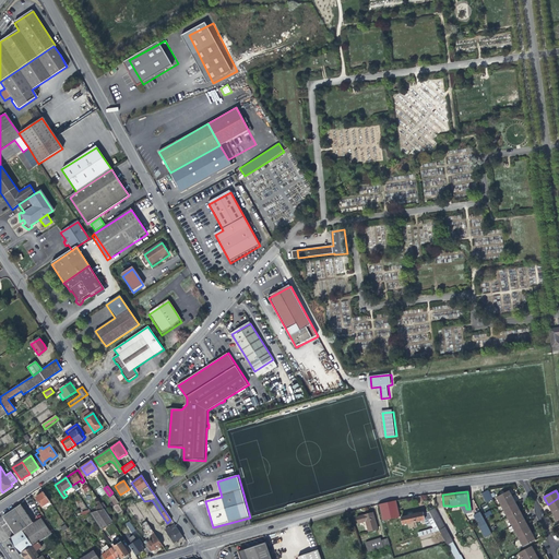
[(497,498),(502,510),(515,502),(514,500),(511,495),(509,491),(504,494),(503,491),(499,494),(500,496),(497,498)]
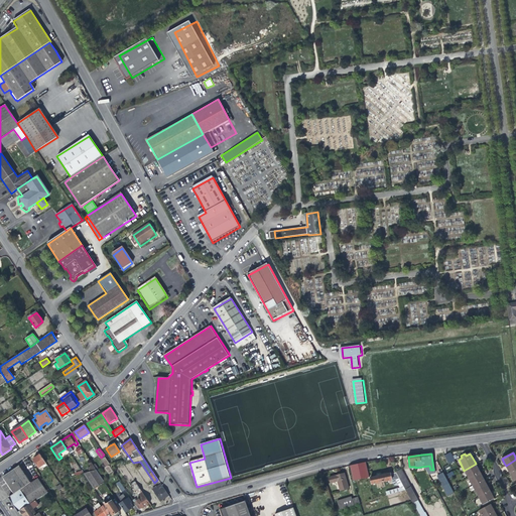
[(38,469),(45,464),(39,455),(35,457),(32,460),(38,469)]
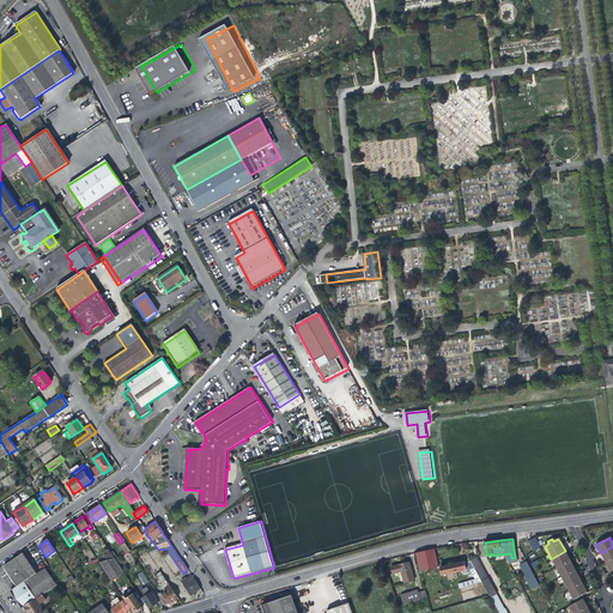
[(612,558),(612,546),(601,553),(604,559),(606,563),(612,558)]
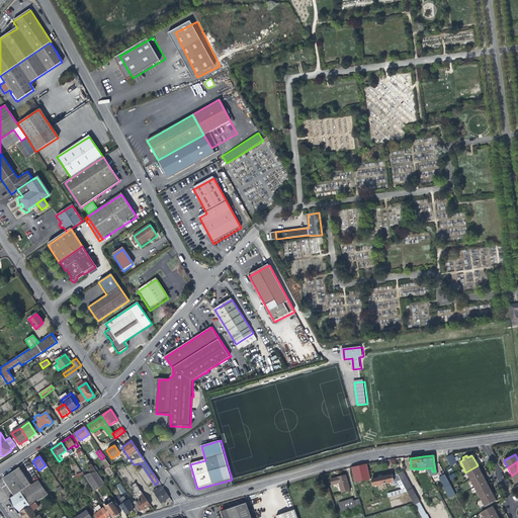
[(354,483),(370,480),(367,464),(351,467),(354,483)]
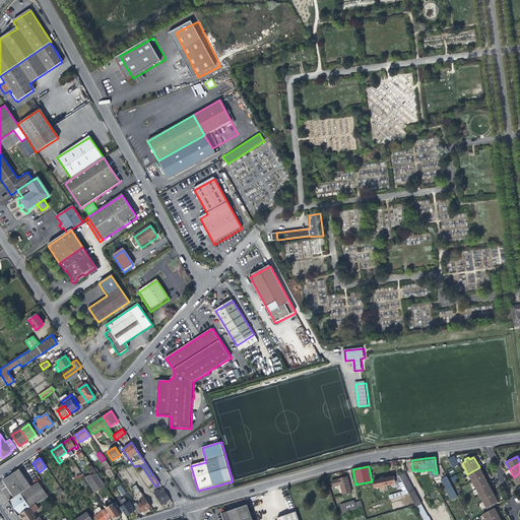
[(467,474),(472,482),(483,475),(482,472),(479,467),(467,474)]
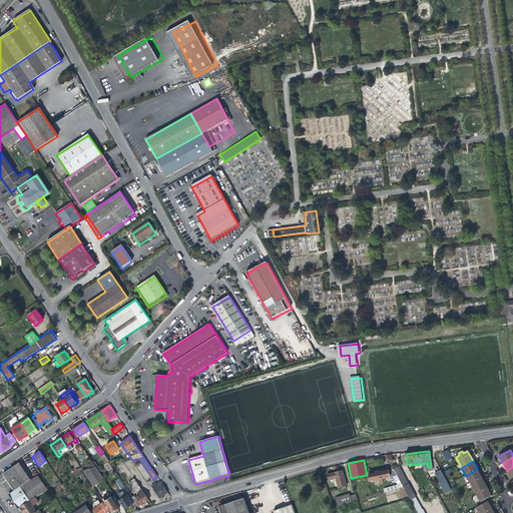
[(18,463),(13,466),(20,476),(25,473),(18,463)]
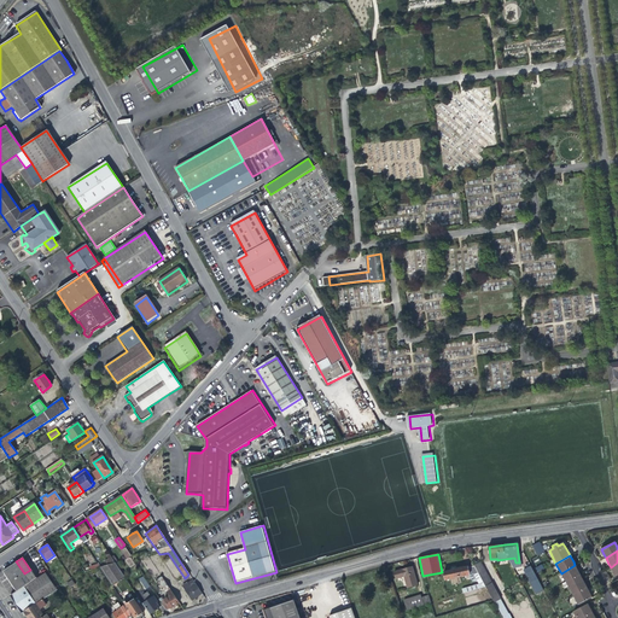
[(24,573),(16,561),(3,571),(10,582),(16,592),(36,579),(30,570),(24,573)]
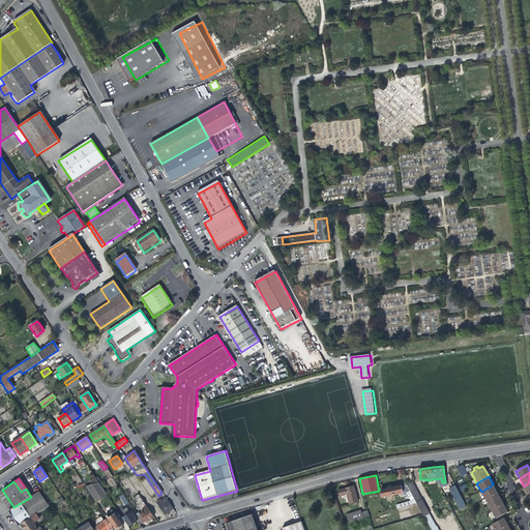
[(107,496),(97,481),(91,484),(86,487),(85,487),(95,503),(107,496)]
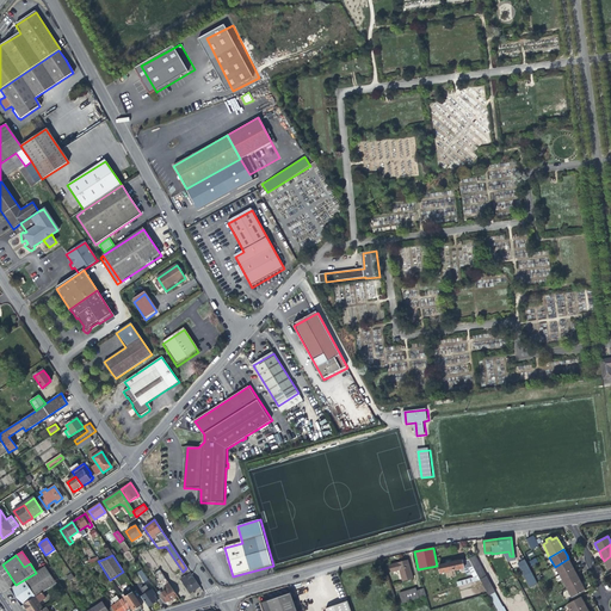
[(473,556),(469,559),(480,580),(487,576),(475,555),(473,556)]
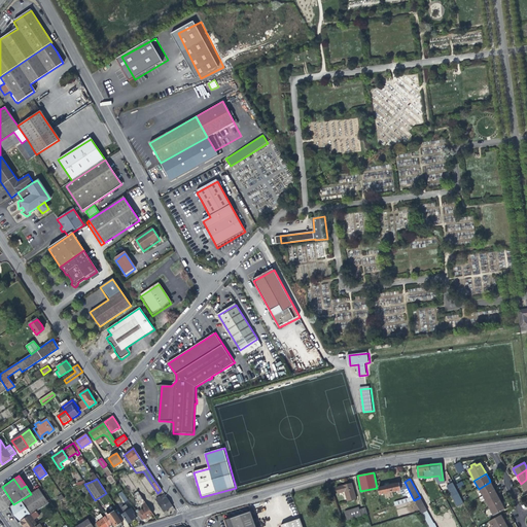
[(411,501),(415,500),(414,500),(405,482),(393,484),(389,485),(385,486),(378,488),(380,496),(396,492),(400,491),(401,493),(403,497),(408,495),(411,501)]
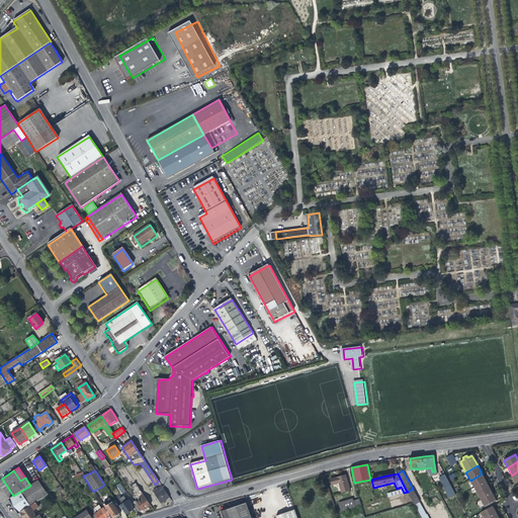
[(470,481),(475,488),(486,482),(484,478),(482,473),(470,481)]
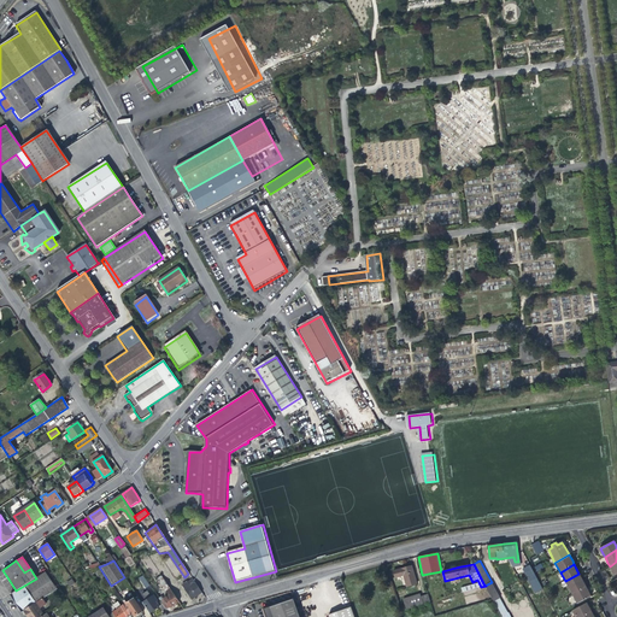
[(544,591),(530,565),(523,569),(532,583),(535,589),(536,589),(538,593),(544,591)]
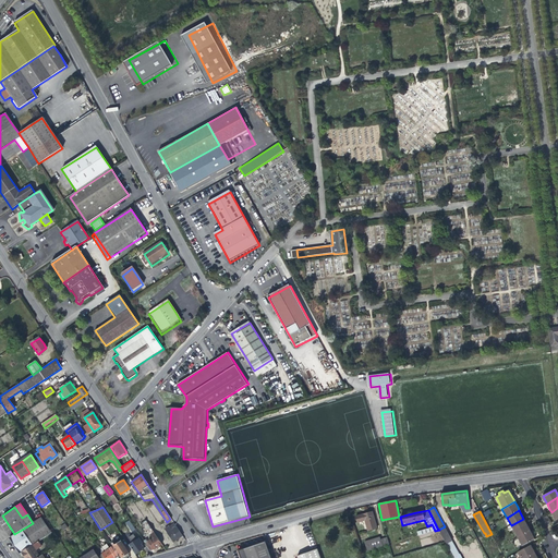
[(356,518),(358,523),(365,521),(368,532),(377,529),(373,512),(365,514),(356,518)]
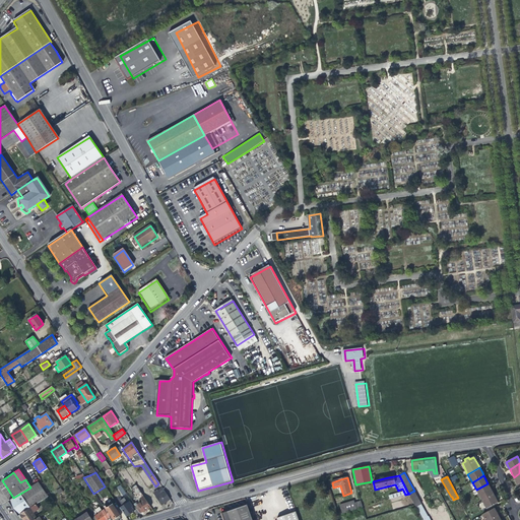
[(22,519),(34,519),(37,519),(33,513),(29,509),(34,506),(48,497),(38,482),(30,488),(13,498),(8,502),(13,510),(18,517),(20,515),(22,519)]
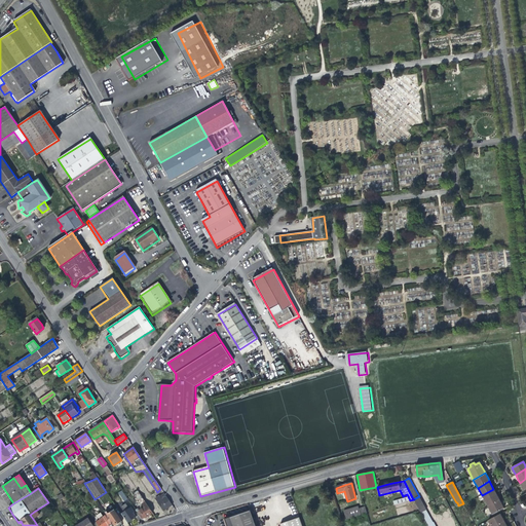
[(482,495),(484,499),(495,492),(494,491),(493,489),(482,495)]
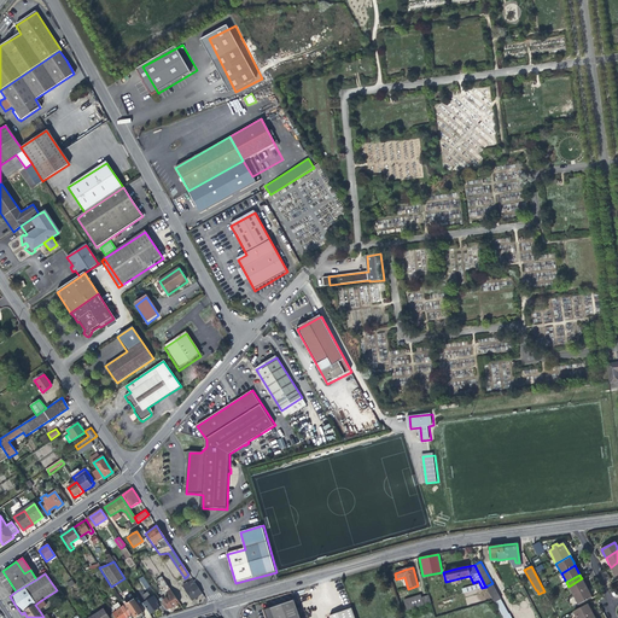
[(163,600),(161,602),(165,610),(167,611),(169,610),(175,606),(179,604),(161,577),(157,581),(168,596),(163,600)]
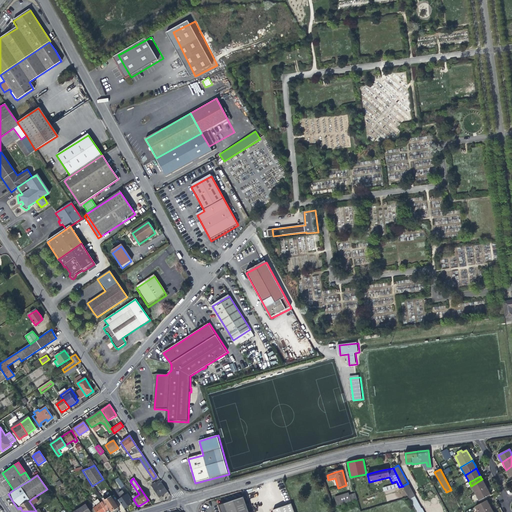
[(471,486),(475,494),(487,487),(485,483),(482,479),(471,486)]
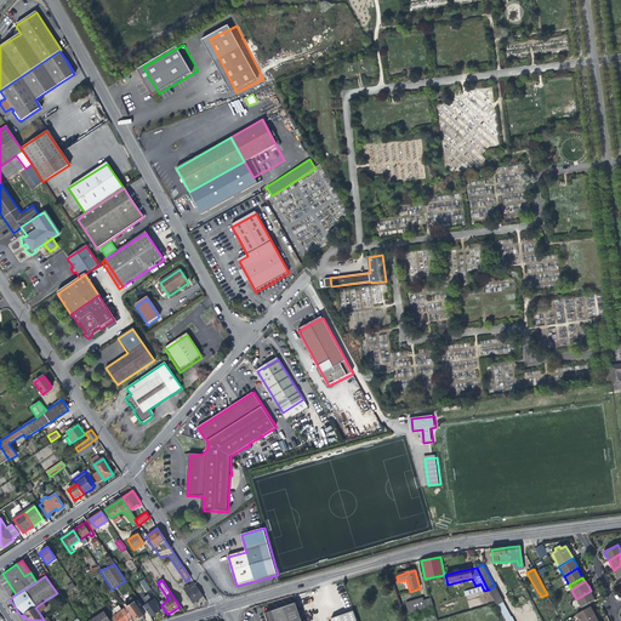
[(68,593),(75,587),(72,582),(64,587),(68,593)]
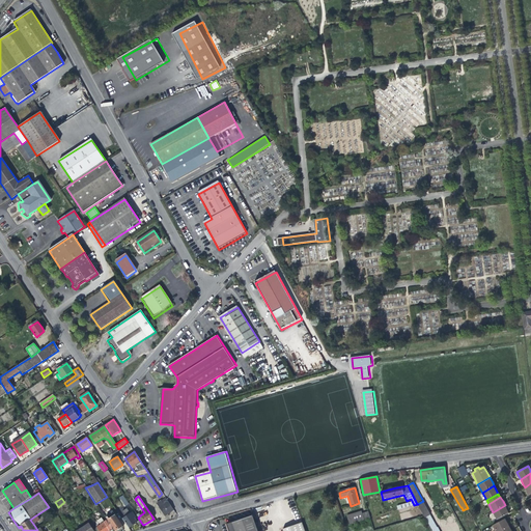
[(174,513),(175,513),(165,498),(161,502),(161,501),(156,504),(165,516),(168,514),(170,513),(172,511),(174,513)]
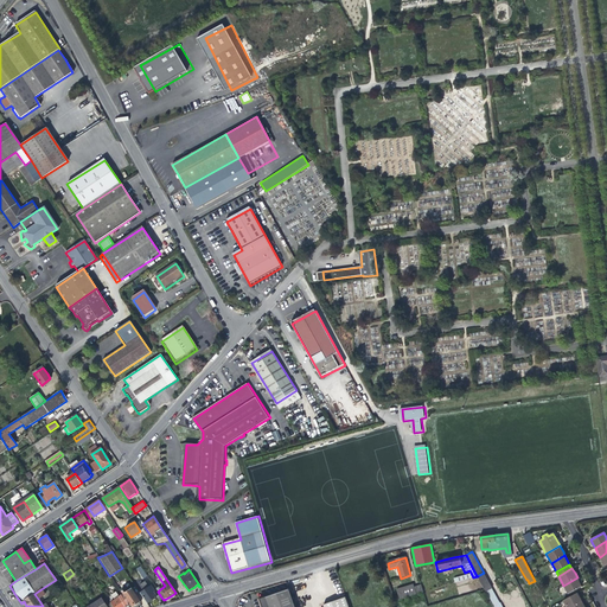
[(149,580),(144,570),(139,574),(145,583),(149,580)]
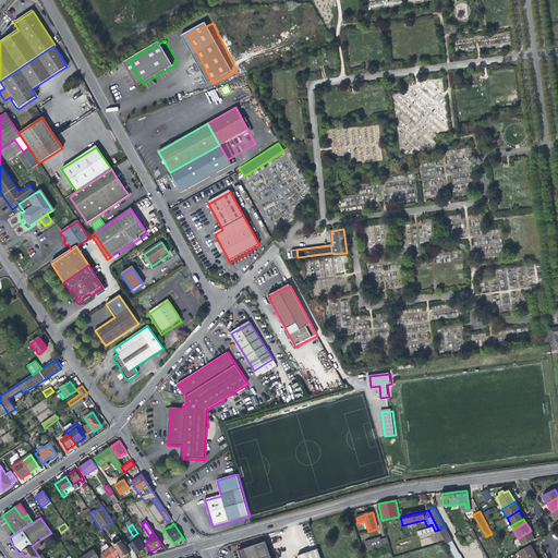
[(452,542),(445,526),(438,530),(439,530),(447,545),(452,542)]
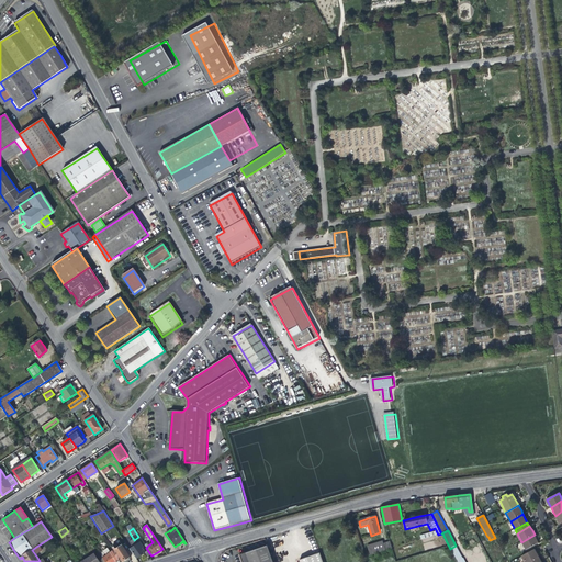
[(536,539),(535,535),(521,542),(525,549),(538,542),(536,539)]
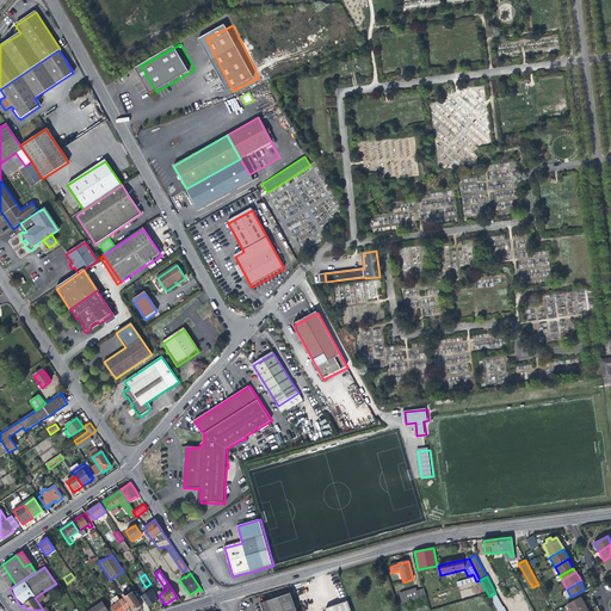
[(119,593),(123,598),(130,609),(131,610),(135,610),(137,610),(142,606),(129,587),(119,593)]
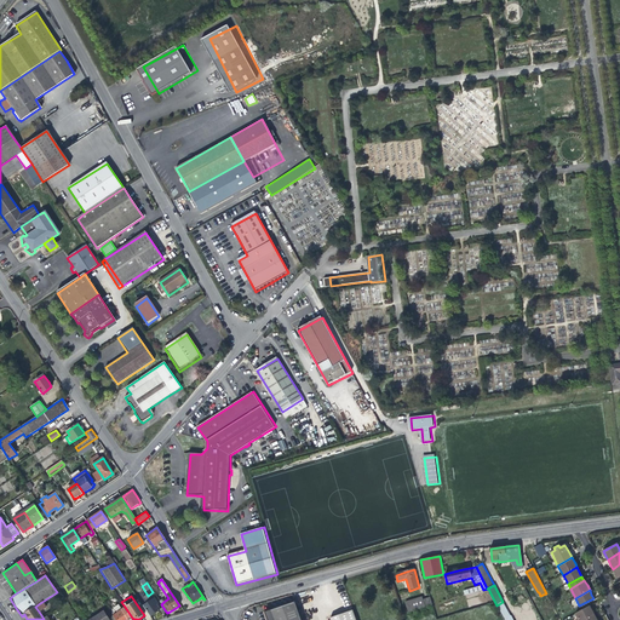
[(162,614),(166,612),(161,604),(159,606),(154,598),(143,606),(150,618),(155,614),(160,612),(162,614)]
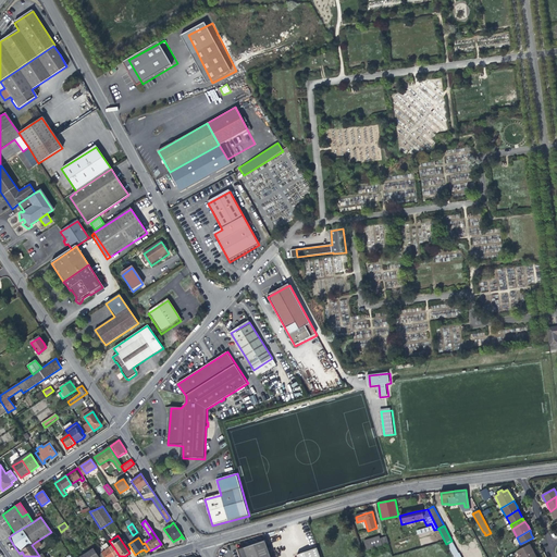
[(367,551),(388,544),(386,537),(380,540),(379,537),(363,542),(367,551)]
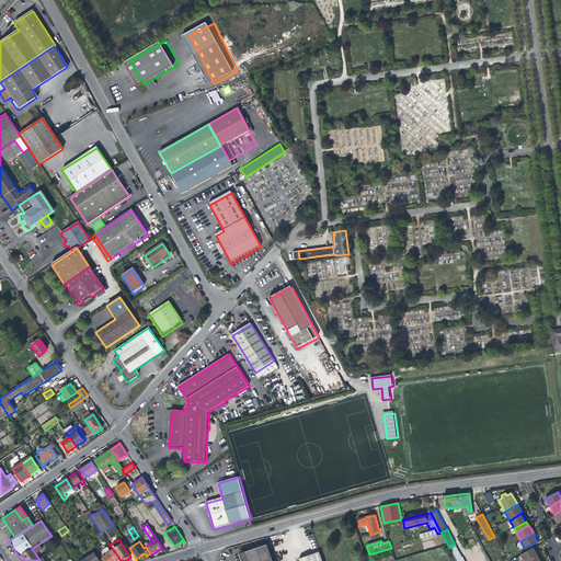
[(465,560),(455,545),(449,548),(456,560),(465,560)]
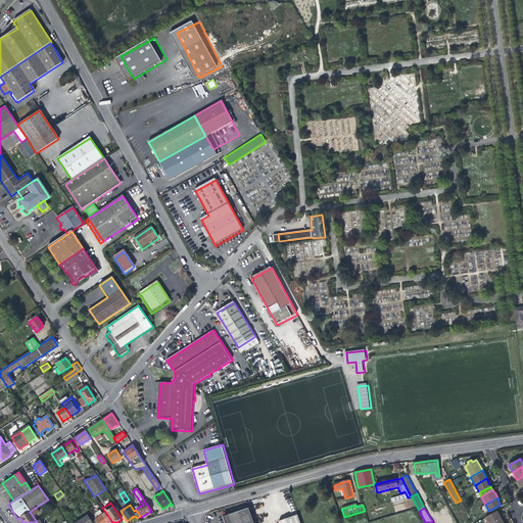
[(253,522),(248,509),(224,518),(225,522),(253,522)]
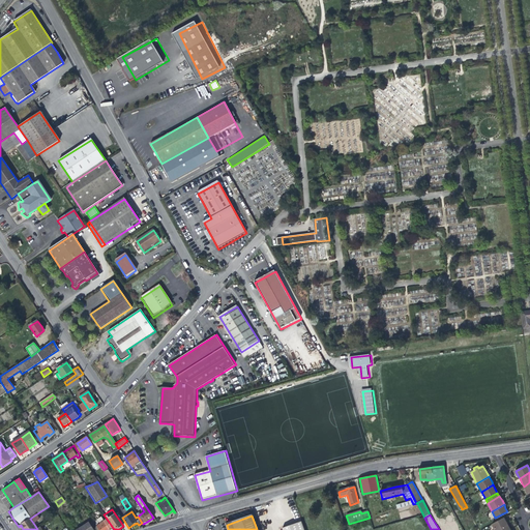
[(111,529),(113,528),(107,519),(95,526),(97,529),(111,529)]
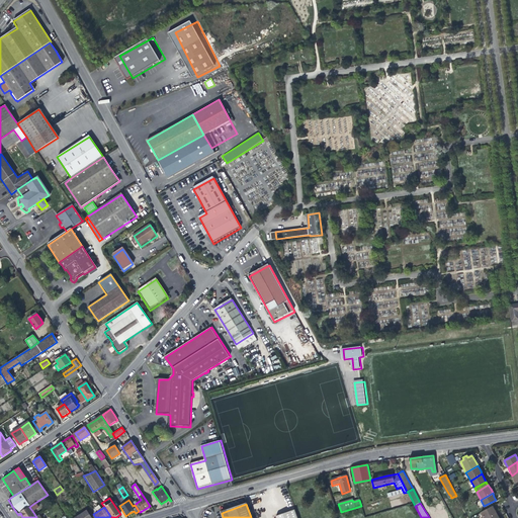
[(481,513),(484,517),(499,517),(496,513),(493,507),(481,513)]
